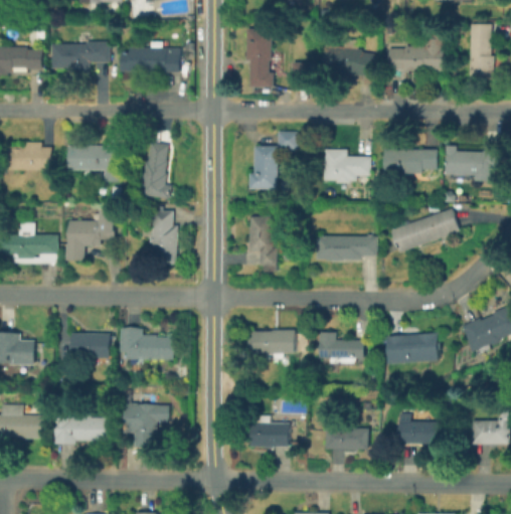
[(470,82),(468,27),(489,26),(492,81),(470,82)]
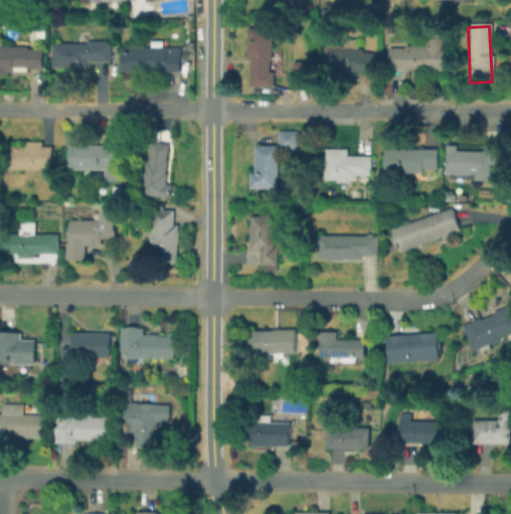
[(247,29),(270,29),(270,71),(271,71),(271,87),(249,87),(249,60),(247,60),(247,29)]
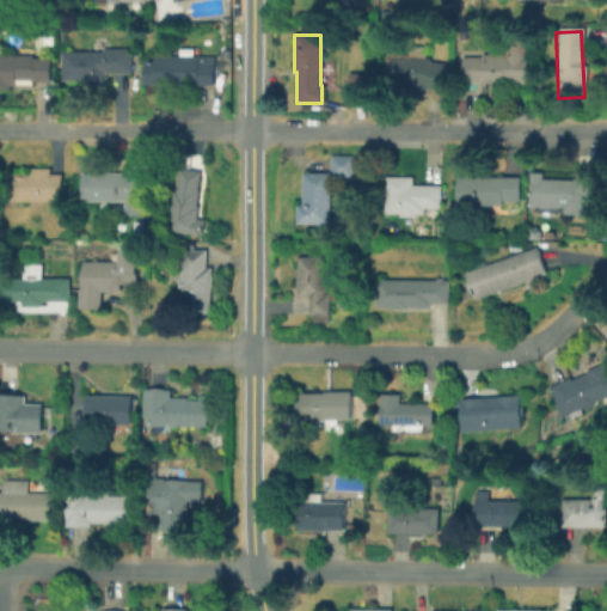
[(57,53),(128,52),(128,74),(106,74),(106,89),(84,90),(84,83),(59,83),(57,53)]
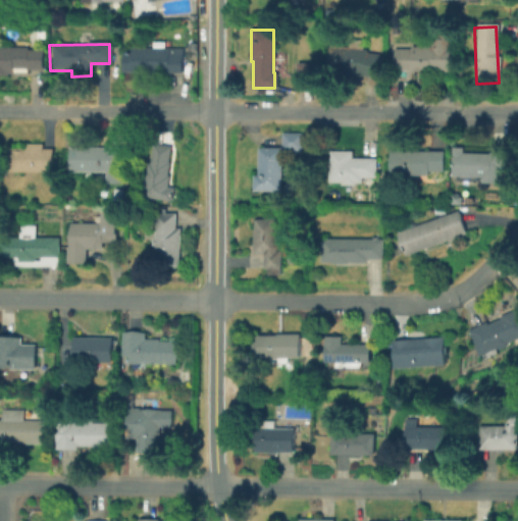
[(378,56),(375,74),(365,72),(365,73),(324,66),(328,44),(368,51),(368,54),(378,56)]
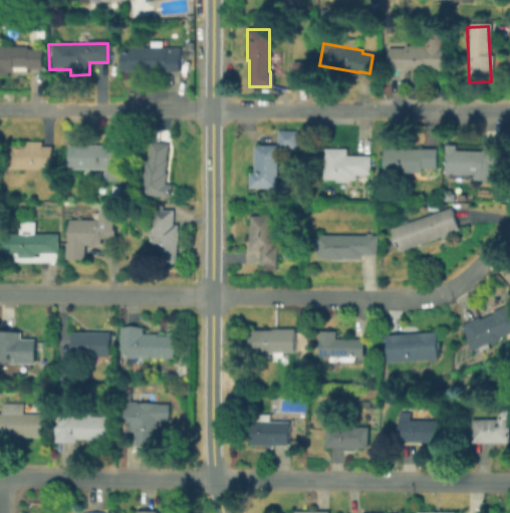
[(448,44),(448,70),(403,69),(403,68),(388,68),(388,46),(403,46),(403,44),(448,44)]
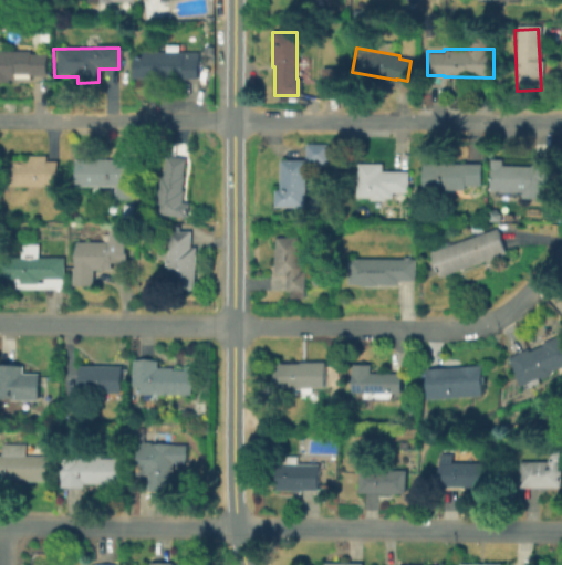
[(0,50),(12,50),(12,55),(43,55),(43,75),(28,75),(28,77),(12,77),(12,79),(7,79),(7,83),(0,83),(0,50)]
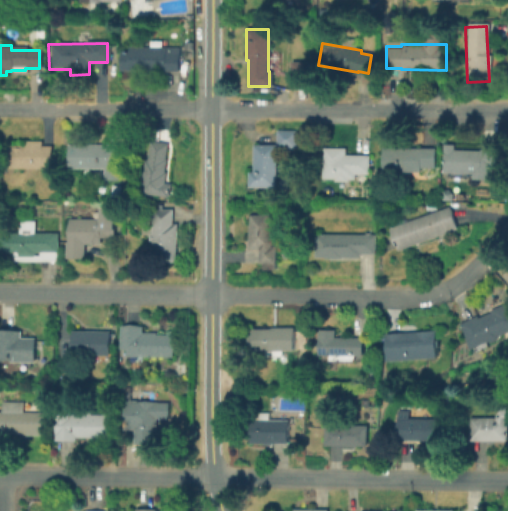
[(121,48),(178,50),(177,73),(120,72),(121,48)]
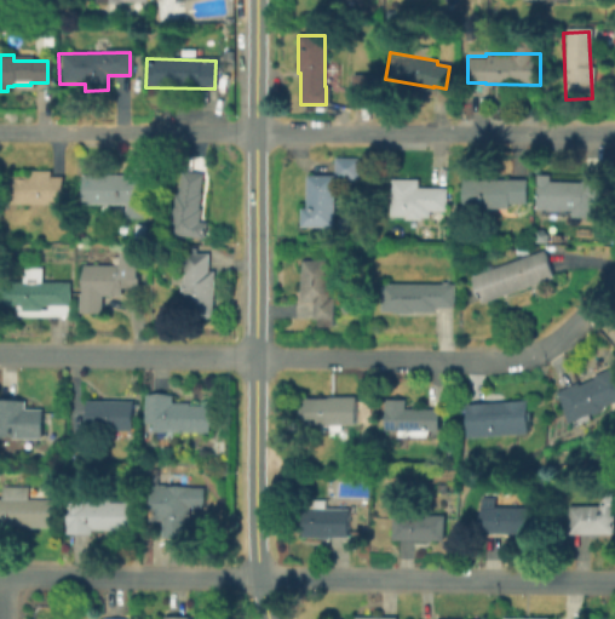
[(366,72),(346,73),(346,93),(367,92),(366,72)]
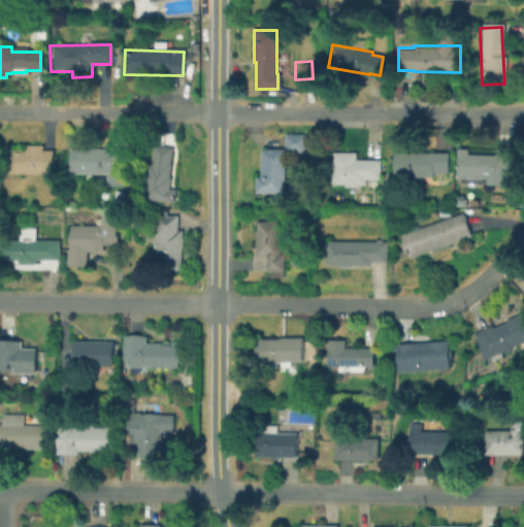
[(260,190),(253,190),(253,174),(260,174),(260,151),(279,151),(279,133),(303,133),(303,153),(284,153),(284,190),(260,190)]
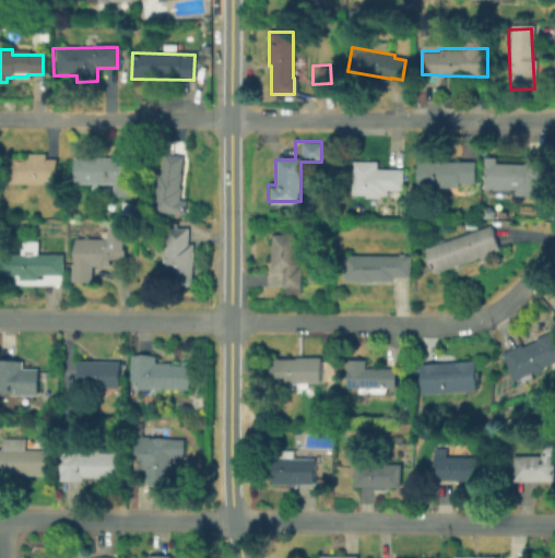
[(42,153),(42,159),(55,159),(54,182),(12,182),(12,153),(42,153)]
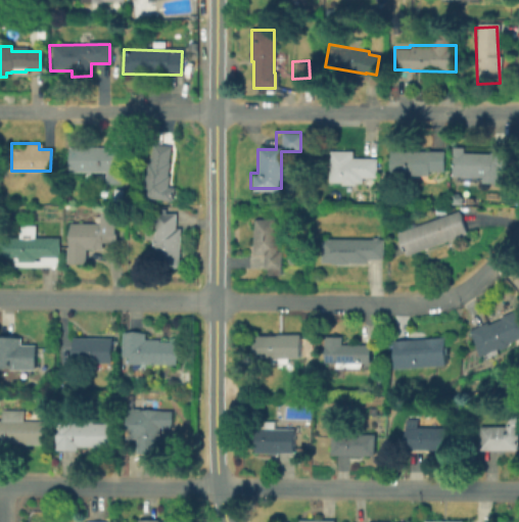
[(168,147),(161,184),(174,187),(171,200),(141,194),(144,180),(145,181),(150,144),(168,147)]
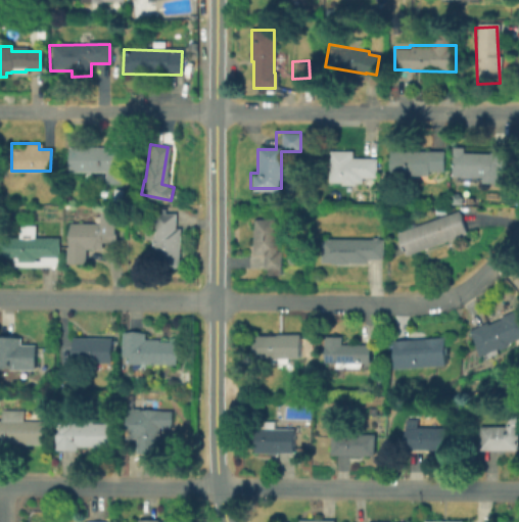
[(118,171),(118,185),(97,184),(97,171),(69,171),(69,145),(118,145),(118,171)]
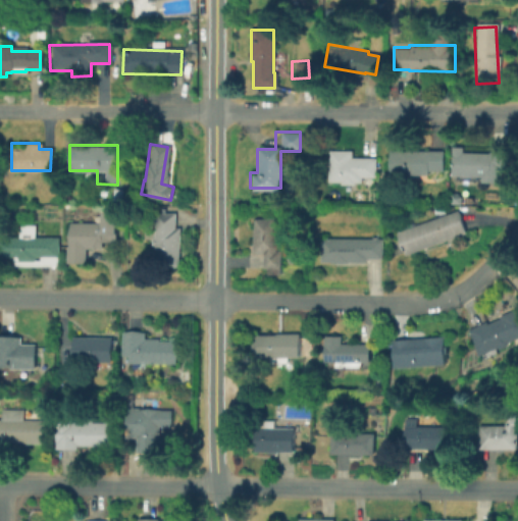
[(427,152),(427,153),(441,153),(441,170),(427,170),(427,173),(391,173),(391,152),(427,152)]
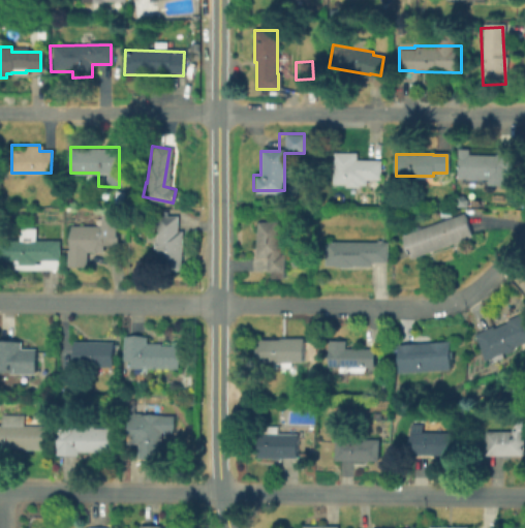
[(356,155),(356,161),(381,161),(381,180),(368,180),(368,185),(336,185),(336,155),(356,155)]
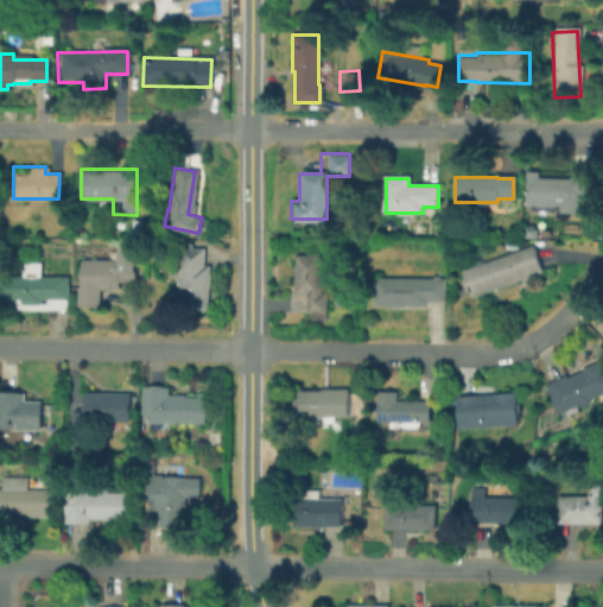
[(578,207),(578,215),(562,215),(562,207),(527,207),(527,178),(588,178),(588,197),(578,197),(578,207)]
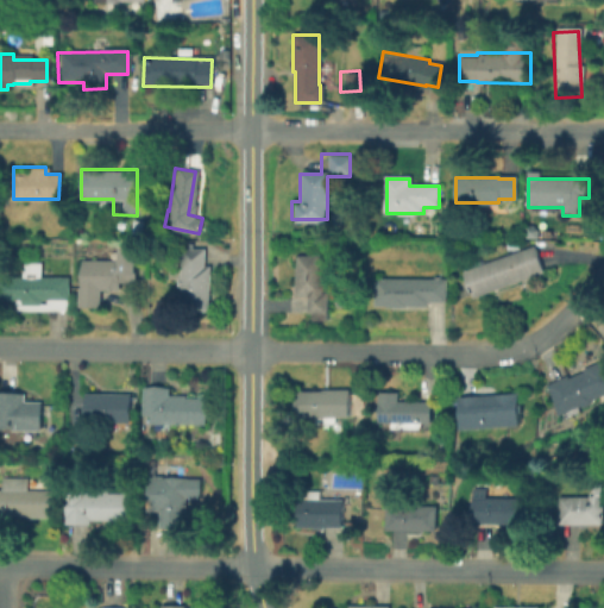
[(533,248),(542,274),(474,300),(465,274),(533,248)]
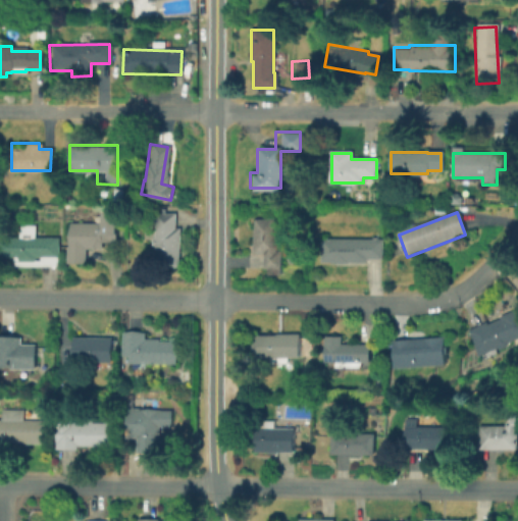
[(84,264),(67,264),(67,222),(99,223),(99,213),(115,213),(115,236),(100,236),(100,248),(84,248),(84,264)]
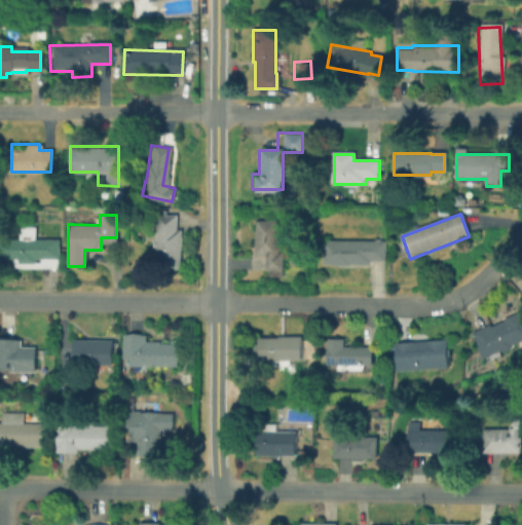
[(153,217),(175,217),(175,230),(181,231),(180,272),(152,272),(153,217)]
